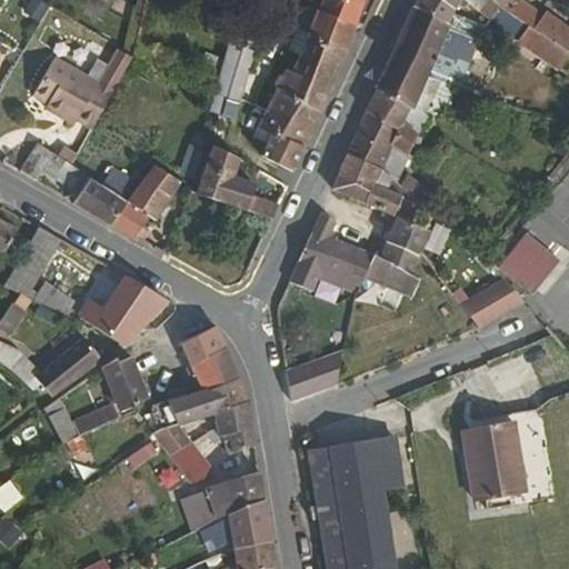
[(322,0),(321,3),(361,20),(367,0),(322,0)]
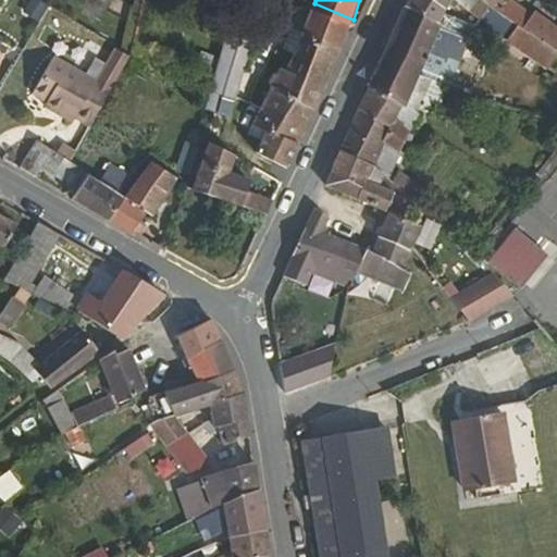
[(410,0),(406,9),(370,88),(400,106),(401,103),(404,104),(416,76),(443,84),(471,94),(480,69),(456,58),(463,41),(472,46),(481,27),(443,13),(426,0),(410,0)]
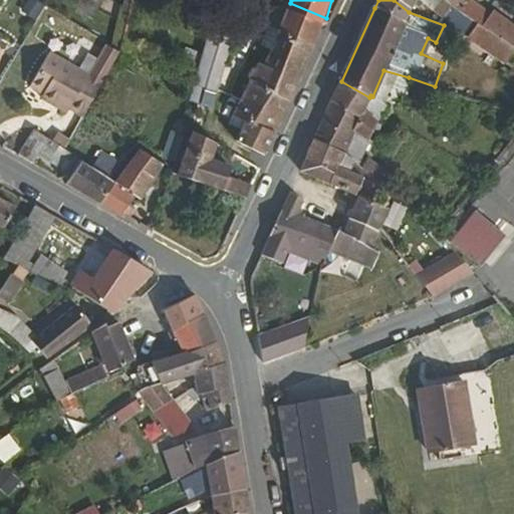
[(394,0),(409,12),(414,4),(419,7),(422,2),(444,18),(452,5),(445,0),(394,0)]
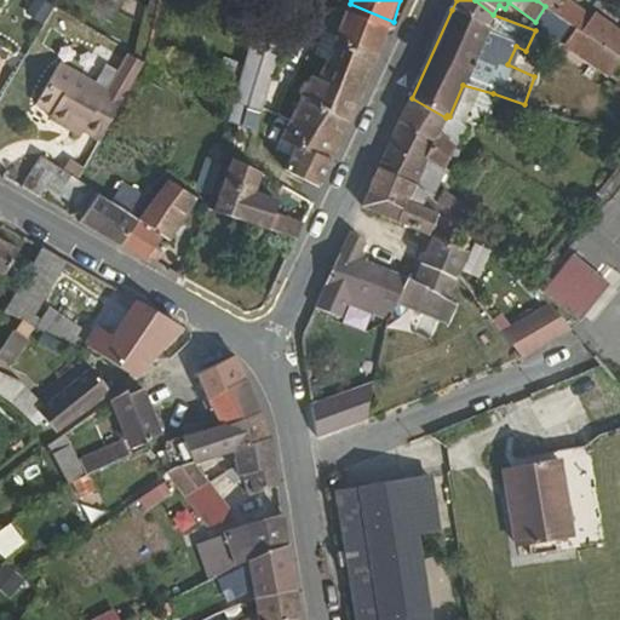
[(537,0),(545,6),(577,28),(603,46),(615,29),(596,16),(592,19),(564,0),(537,0)]
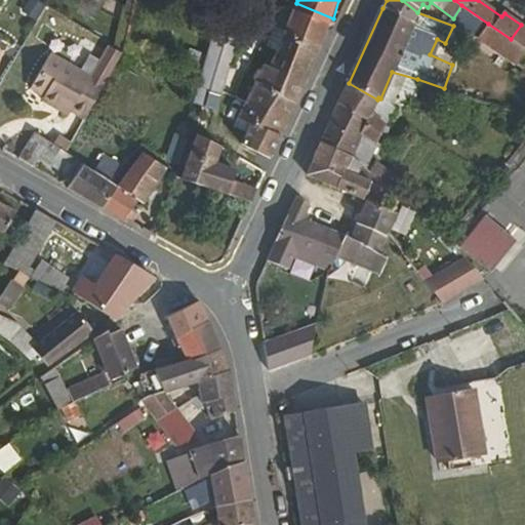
[(333,18),(296,3),(295,5),(287,25),(293,27),(323,40),(333,18)]
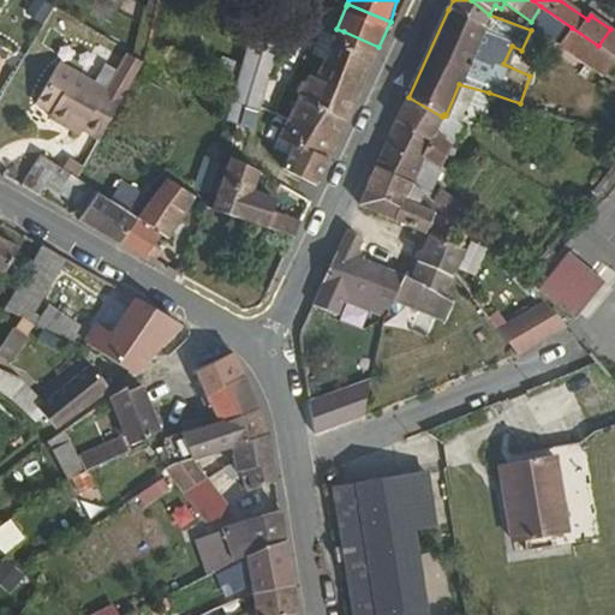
[(260,5),(254,34),(284,43),(288,9),(260,5)]
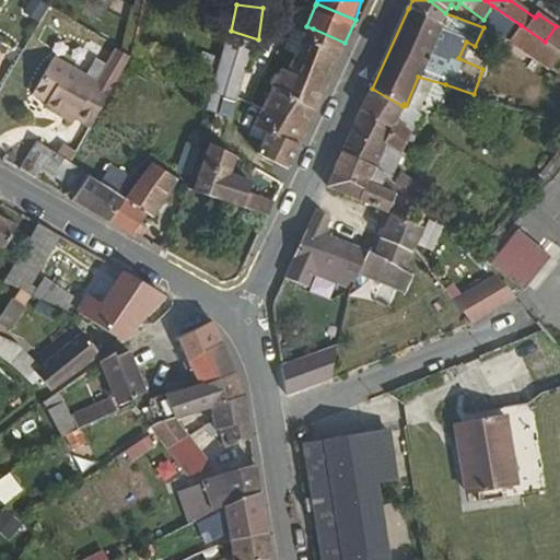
[(295,10),(288,10),(287,24),(306,26),(315,6),(296,4),(295,10)]
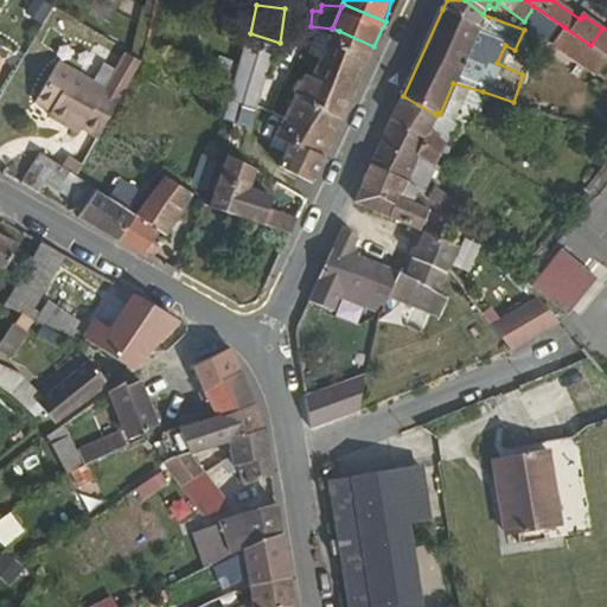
[(598,74),(606,59),(606,57),(590,45),(564,27),(553,43),(598,74)]
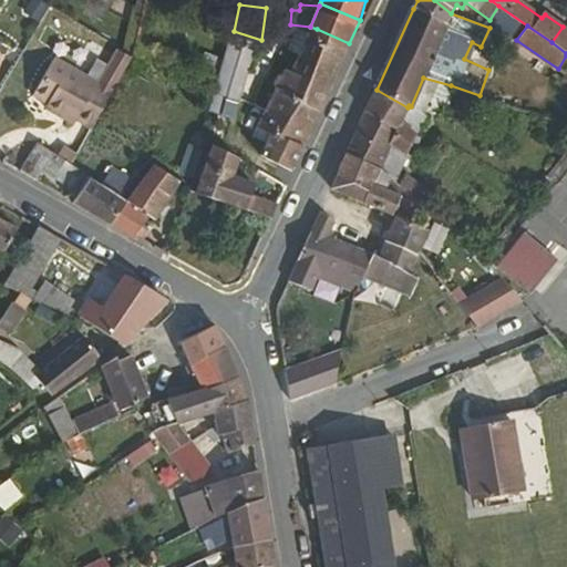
[(566,30),(563,27),(552,42),(566,53),(566,30)]
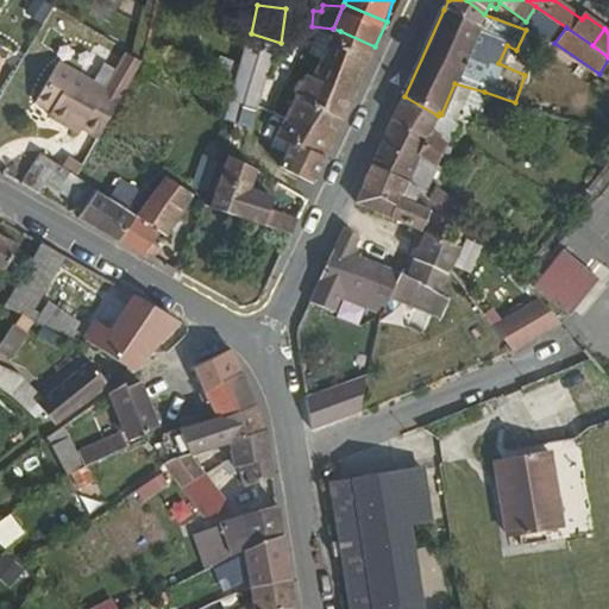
[(296,106),(294,112),(340,130),(375,46),(340,31),(326,63),(315,60),(296,106)]
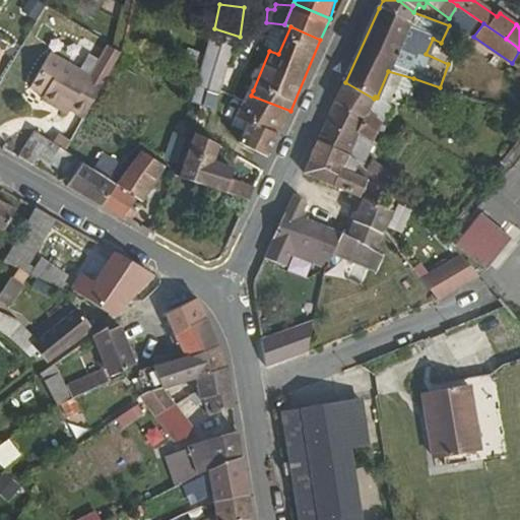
[(214,28),(203,66),(228,76),(240,37),(214,28)]
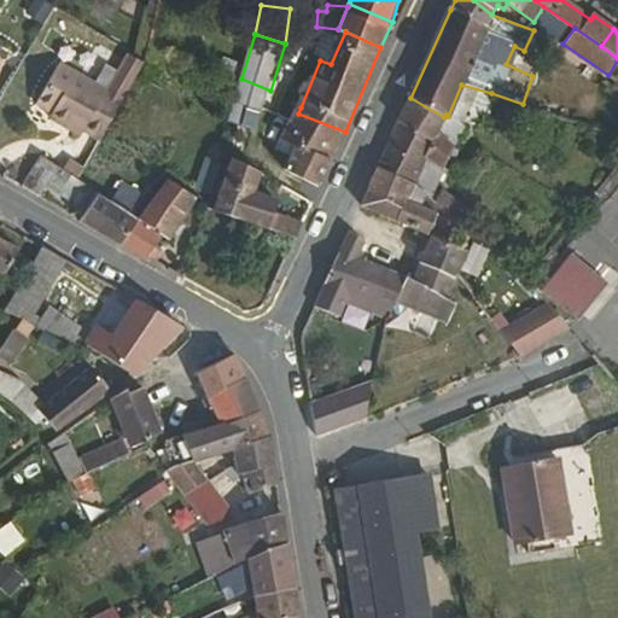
[(87,129),(101,138),(145,58),(133,53),(110,89),(63,60),(36,104),(52,112),(50,116),(74,130),(77,123),(87,129)]
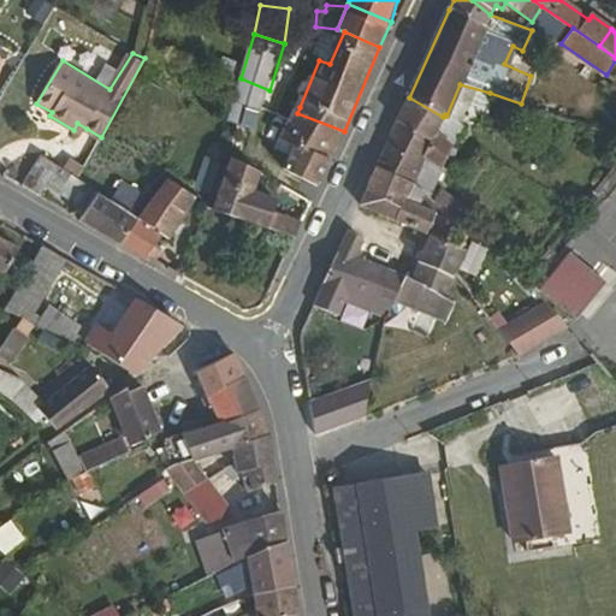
[(241,78),(230,107),(227,116),(236,120),(243,123),(249,107),(262,112),(266,102),(270,90),(241,78)]
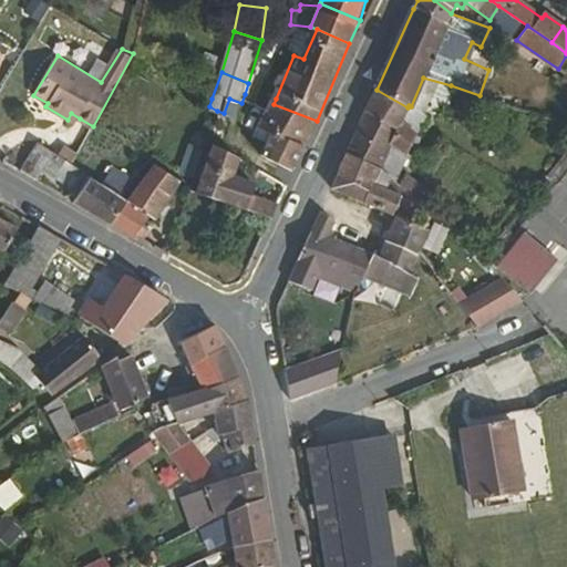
[(366,112),(359,125),(389,143),(406,155),(406,154),(425,116),(429,106),(440,107),(447,109),(451,85),(423,78),(411,106),(409,105),(408,107),(377,90),(366,112)]
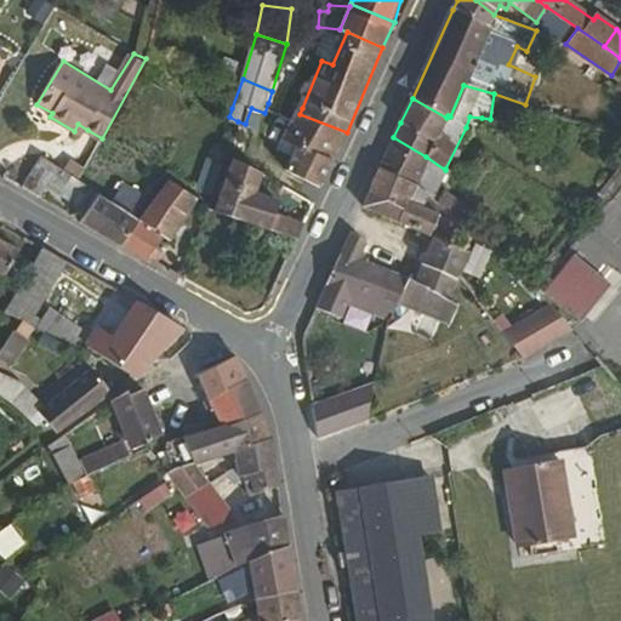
[(251,108),(245,124),(260,129),(265,113),(251,108)]
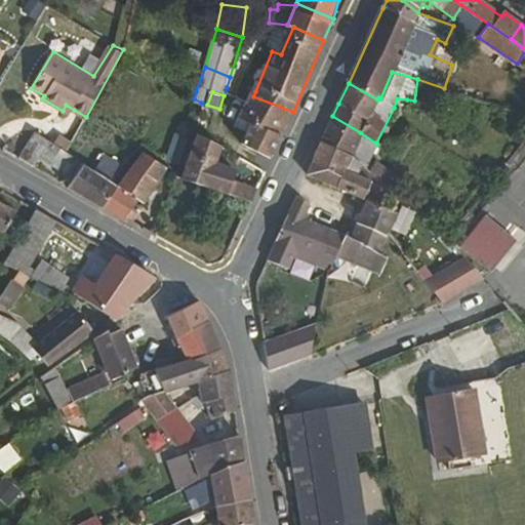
[(293,112),(253,96),(248,107),(247,112),(260,117),(286,128),(293,112)]
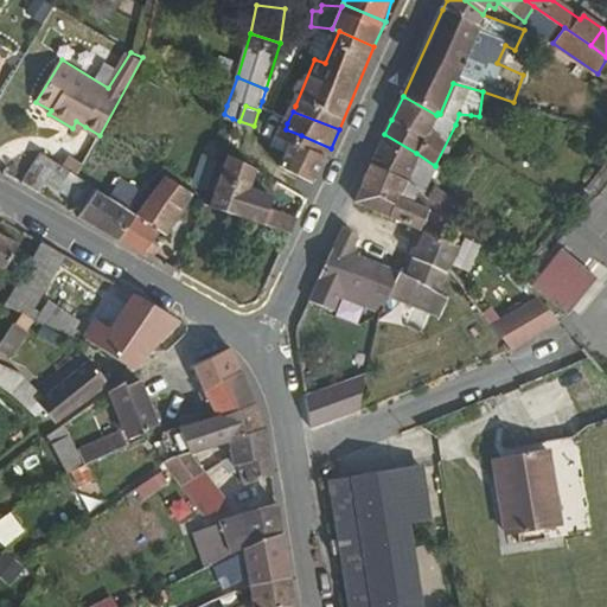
[(83,133),(85,127),(76,121),(72,128),(83,133)]
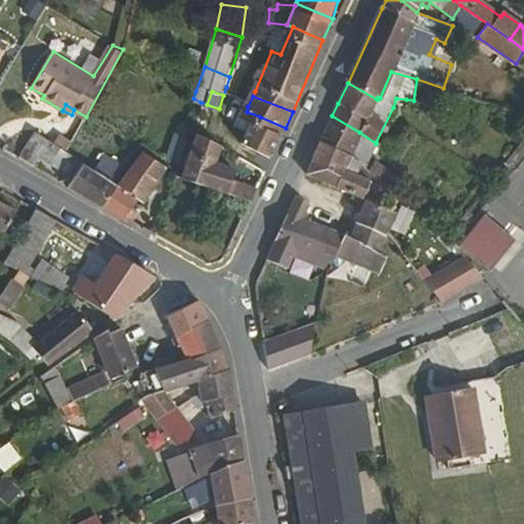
[(332,116),(319,142),(353,157),(365,167),(375,147),(378,148),(380,144),(376,142),(376,143),(359,132),(332,116)]
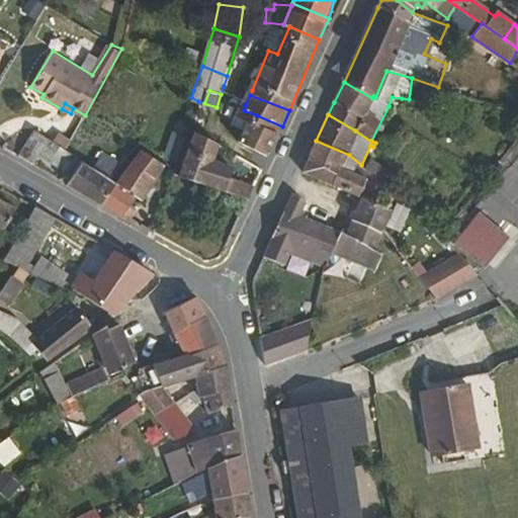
[(282,126),(257,115),(252,128),(248,138),(272,150),(275,144),(279,134),(282,126)]
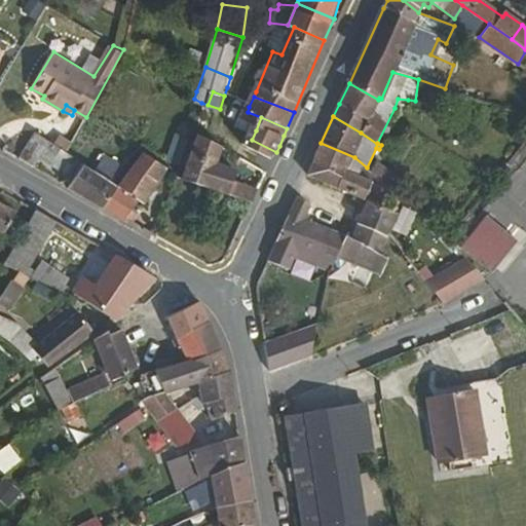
[(35,130),(21,153),(33,159),(37,150),(63,165),(74,173),(82,161),(69,151),(35,130)]
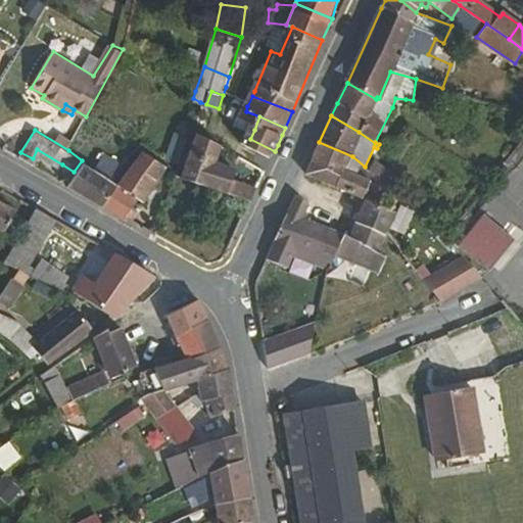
[(189,168),(254,199),(259,187),(236,176),(234,181),(214,171),(223,148),(198,137),(189,168)]
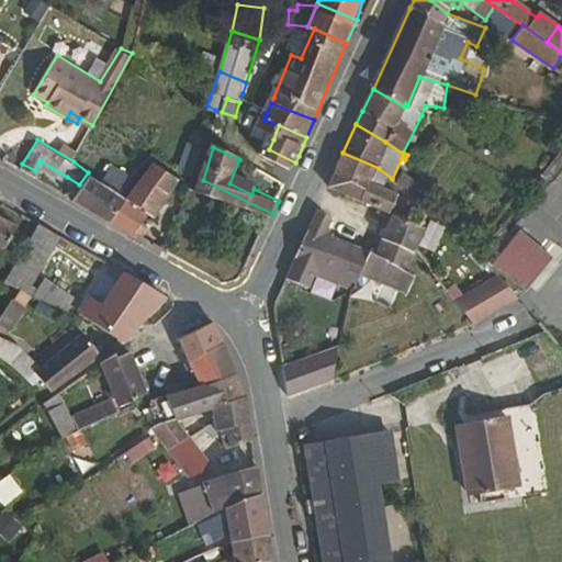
[(181,153),(180,163),(193,171),(200,152),(194,148),(181,153)]
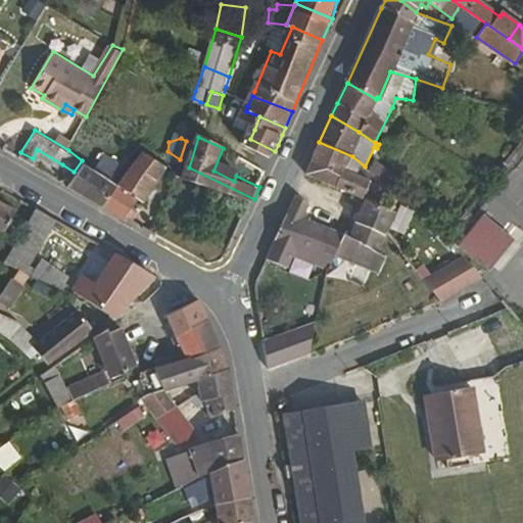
[(319,142),(305,175),(366,200),(366,199),(379,205),(388,186),(385,183),(369,170),(365,167),(352,156),(319,142)]
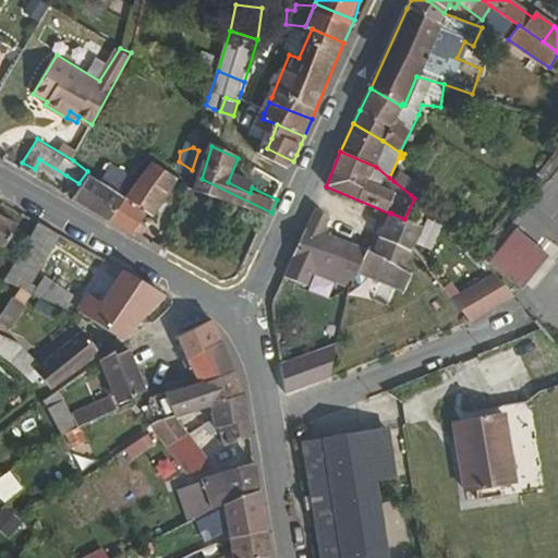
[(557,152),(528,191),(536,196),(557,170),(557,152)]
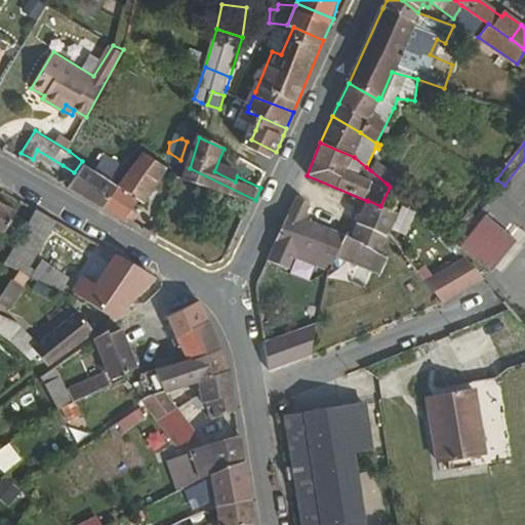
[(115,182),(103,198),(122,209),(139,185),(145,189),(169,158),(144,144),(115,182)]
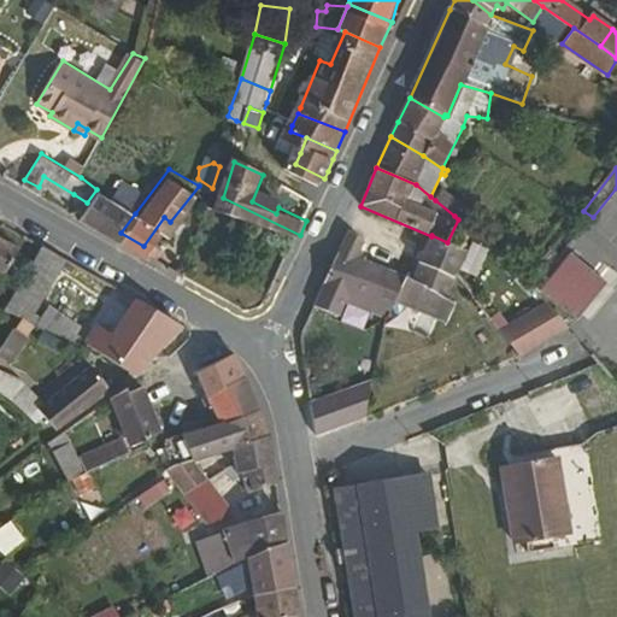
[(123,177),(111,198),(130,210),(145,192),(123,177)]
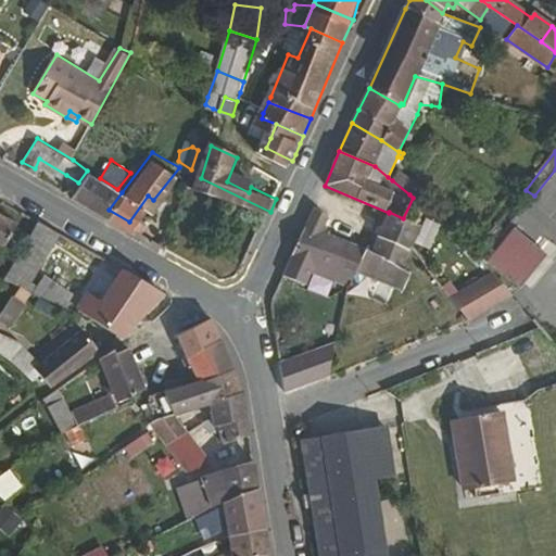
[(78,182),(73,190),(109,210),(122,192),(117,189),(100,178),(87,171),(78,182)]
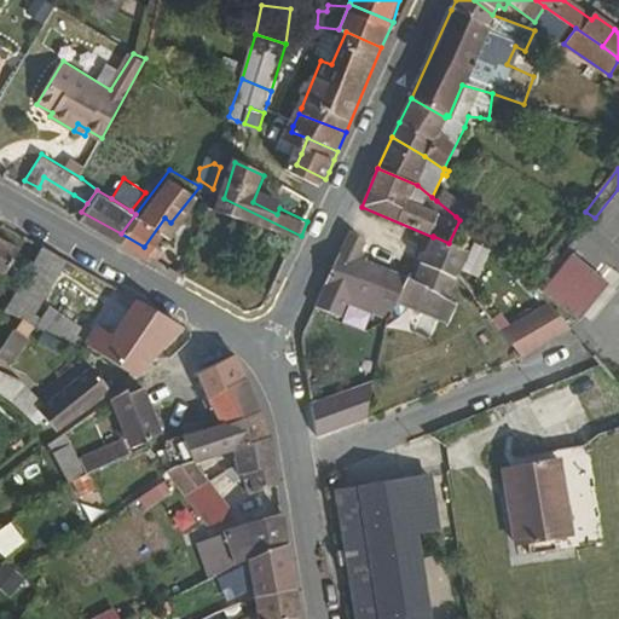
[(445,191),(437,201),(456,217),(464,207),(445,191)]
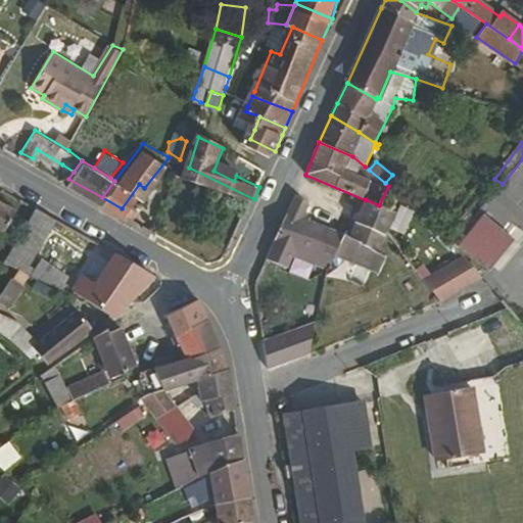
[(295,195),(287,215),(301,220),(307,205),(295,195)]
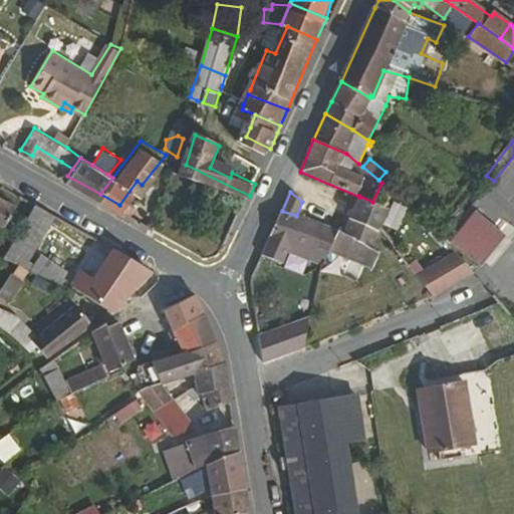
[(338,231),(329,252),(372,269),(378,254),(370,249),(388,208),(359,196),(359,197),(344,234),(338,231)]
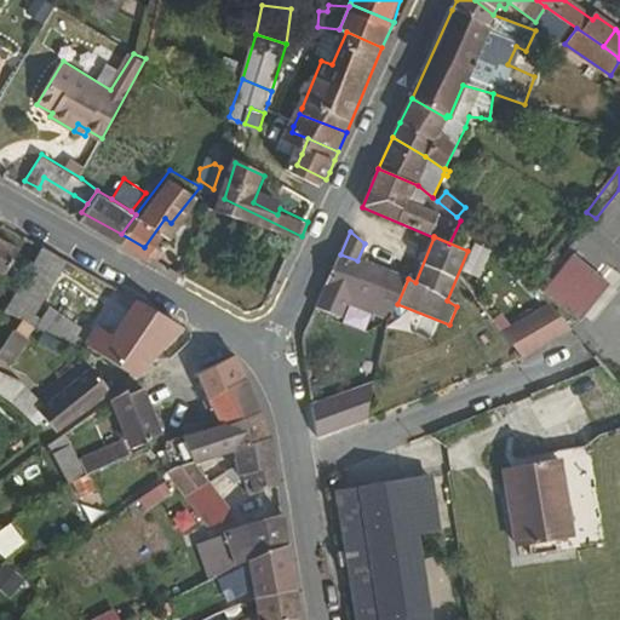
[(0,237),(0,271),(7,277),(22,252),(0,237)]
